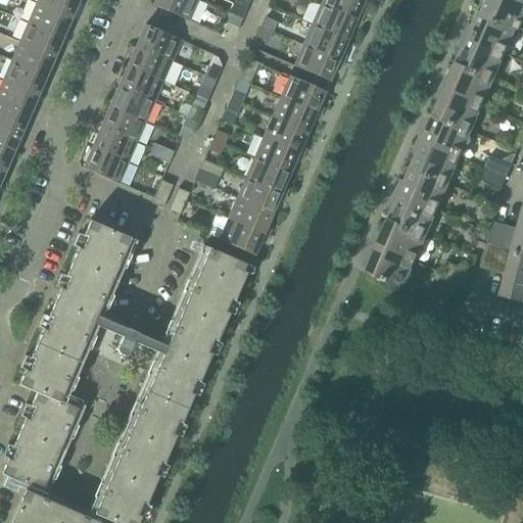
[(38,0),(37,3),(72,18),(79,0),(38,0)]
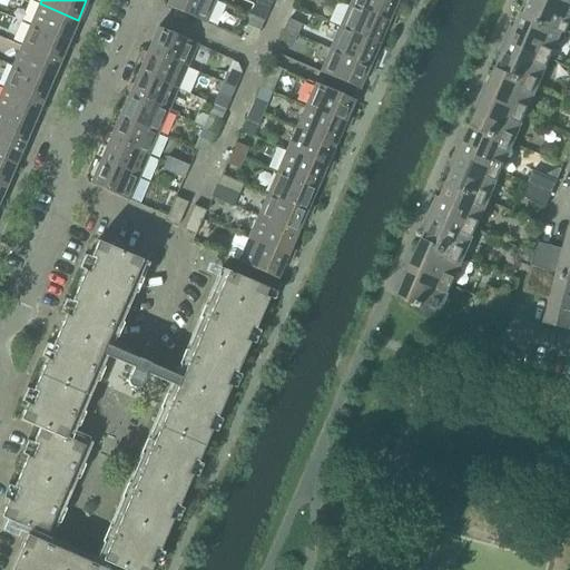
[(216,0),(169,0),(168,6),(207,22),(216,0)]
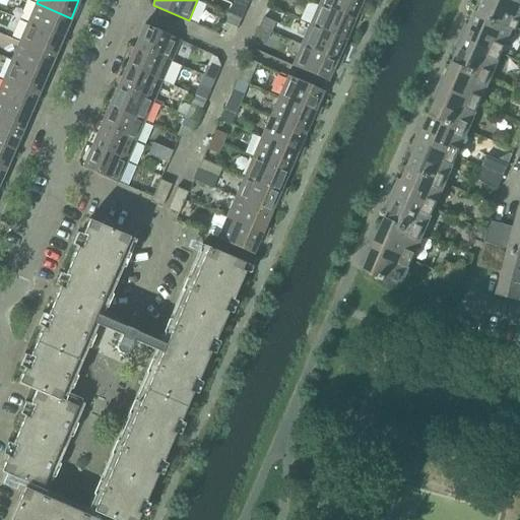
[(320,0),(319,4),(359,21),(362,15),(358,13),(363,0),(320,0)]
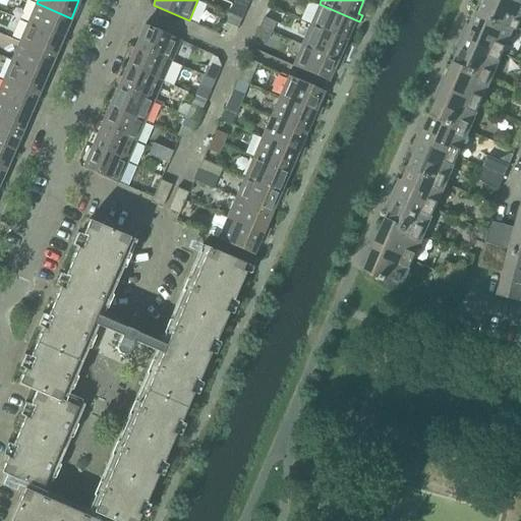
[(479,6),(477,11),(515,27),(514,29),(518,30),(520,22),(520,0),(485,0),(485,1),(484,1),(481,7),(479,6)]
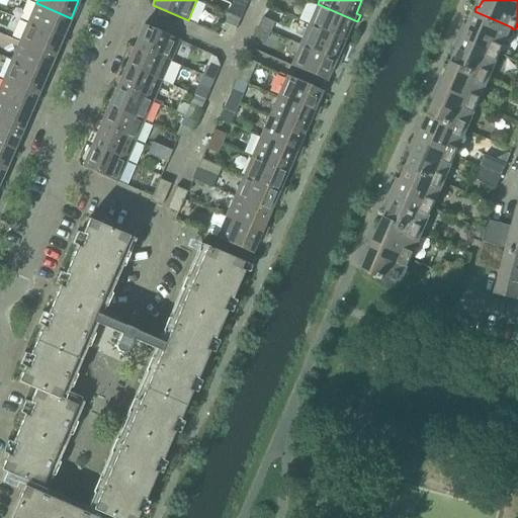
[(36,3),(28,22),(63,37),(71,18),(36,3)]
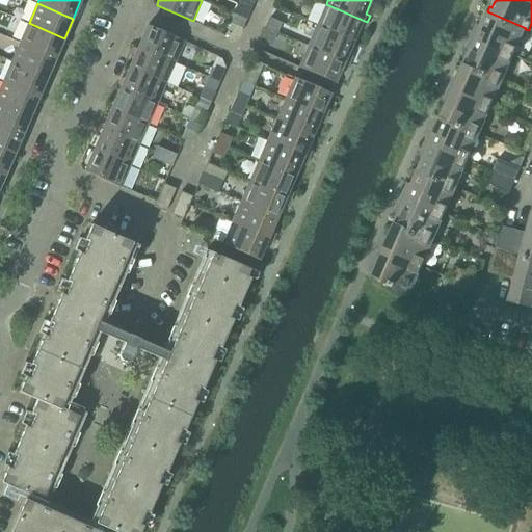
[(326,4),(318,25),(353,41),(360,27),(365,29),(367,22),(326,4)]
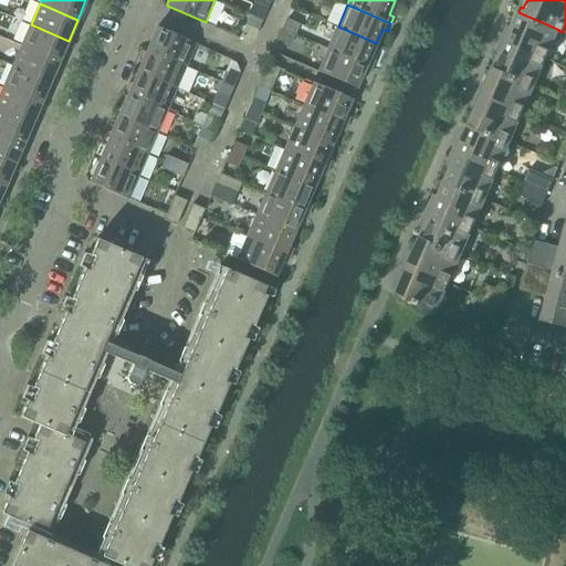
[(504,33),(502,39),(547,58),(558,31),(559,30),(519,12),(512,28),(510,28),(507,34),(504,33)]
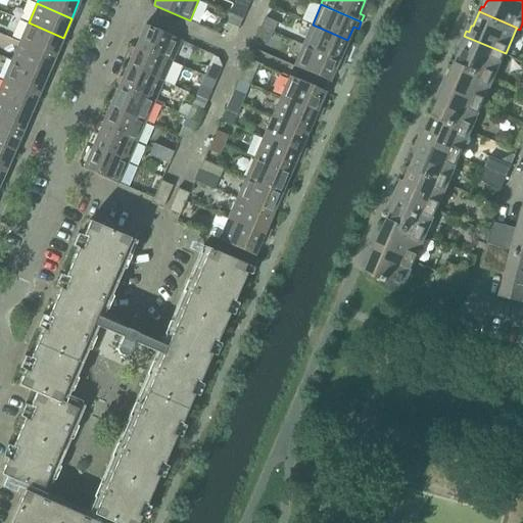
[(243,18),(232,14),(228,24),(238,29),(243,18)]
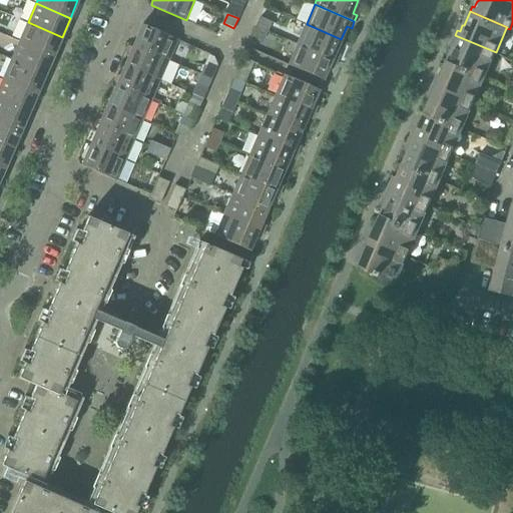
[(262,17),(257,27),(268,31),(272,22),(262,17)]
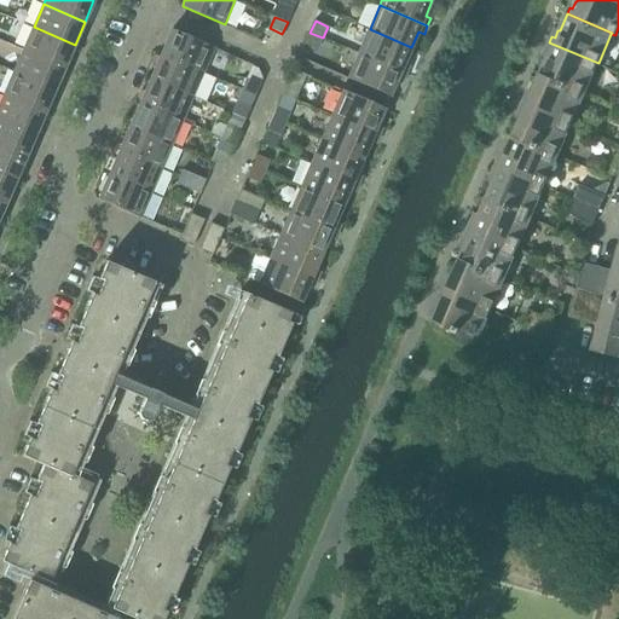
[(34,27),(24,50),(65,67),(75,45),(34,27)]
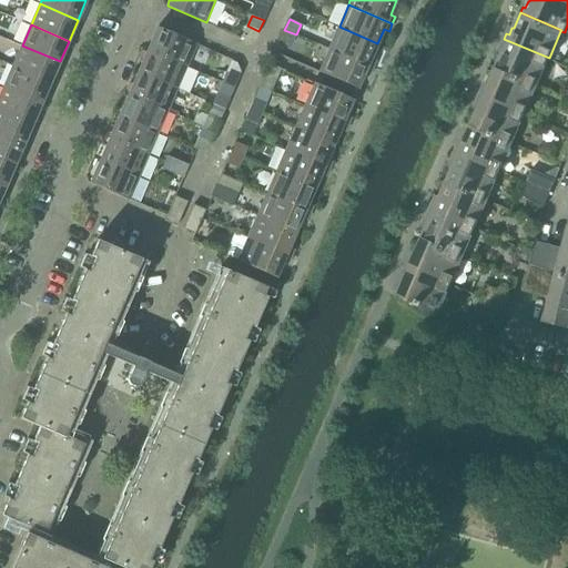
[(158,27),(149,50),(186,67),(196,43),(158,27)]
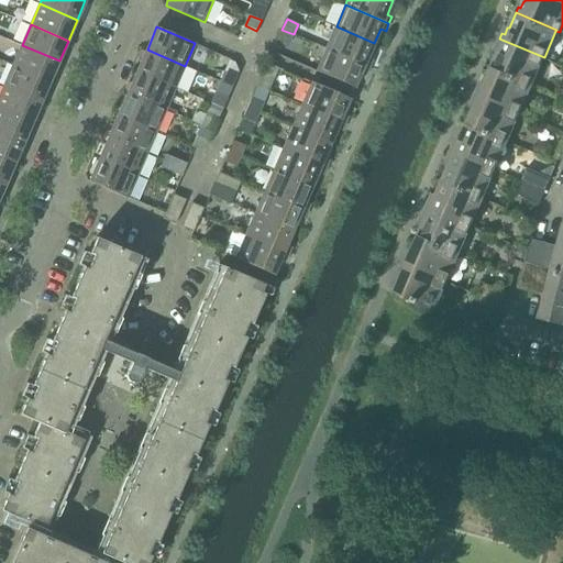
[(337,26),(327,48),(370,67),(373,59),(368,57),(374,43),(337,26)]
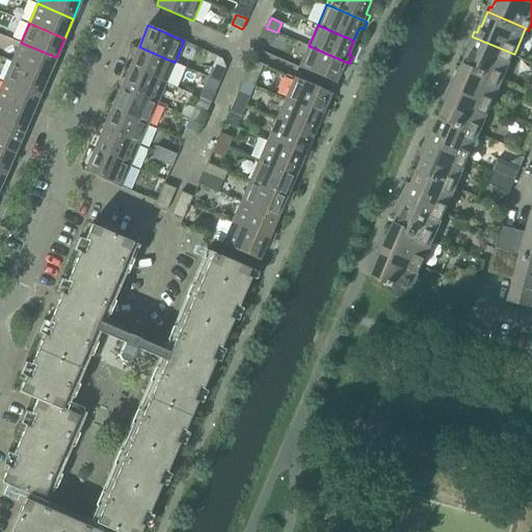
[(277,32),(266,28),(262,37),(273,42),(277,32)]
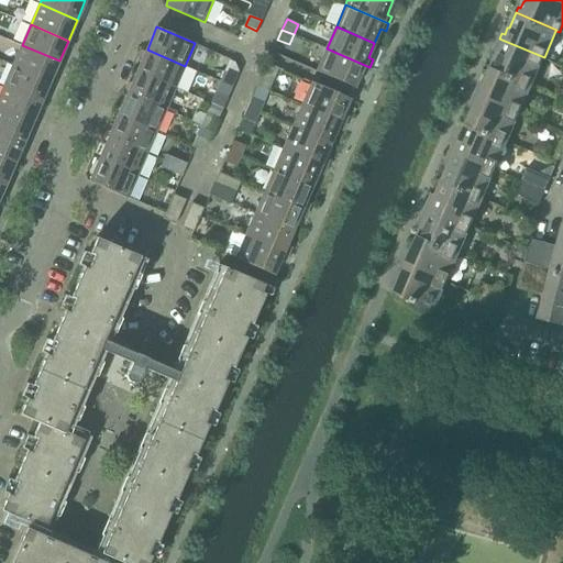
[(498,52),(492,68),(532,86),(544,57),(499,39),(497,43),(500,44),(497,52),(498,52)]
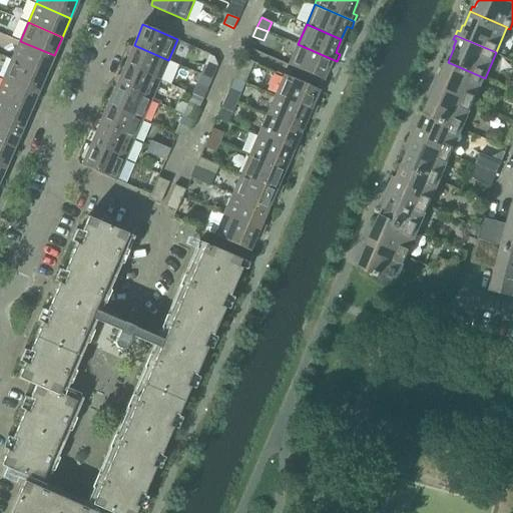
[(20,41),(12,59),(46,74),(54,55),(20,41)]
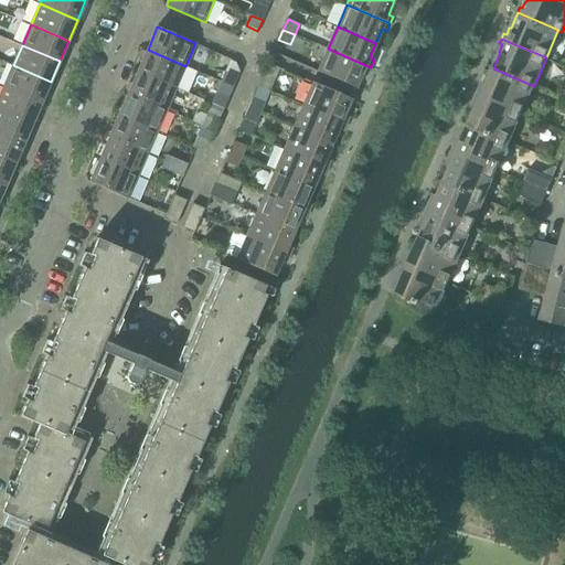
[(371,67),(328,49),(318,71),(356,88),(363,73),(368,74),(371,67)]
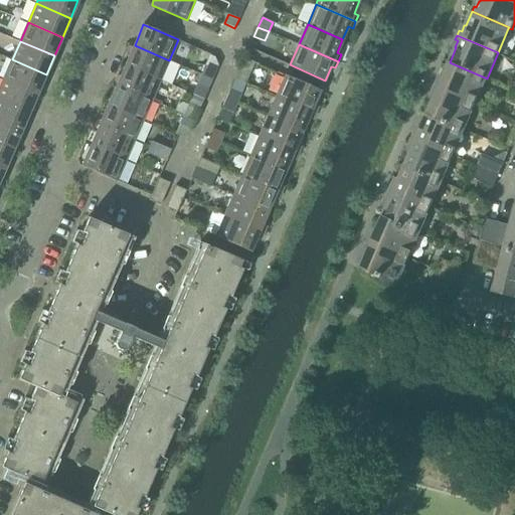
[(135,45),(126,65),(161,80),(169,60),(135,45)]
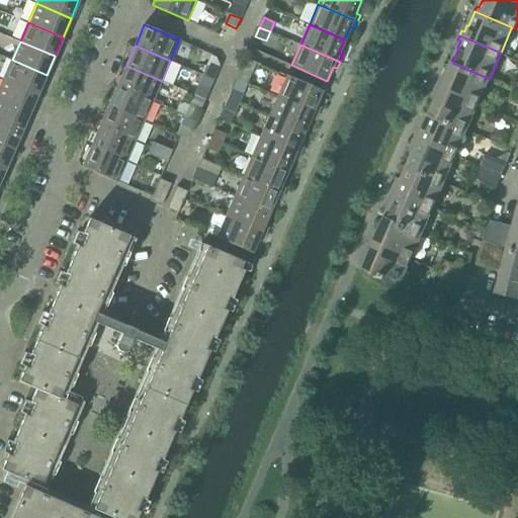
[(242,67),(253,71),(257,63),(246,58),(242,67)]
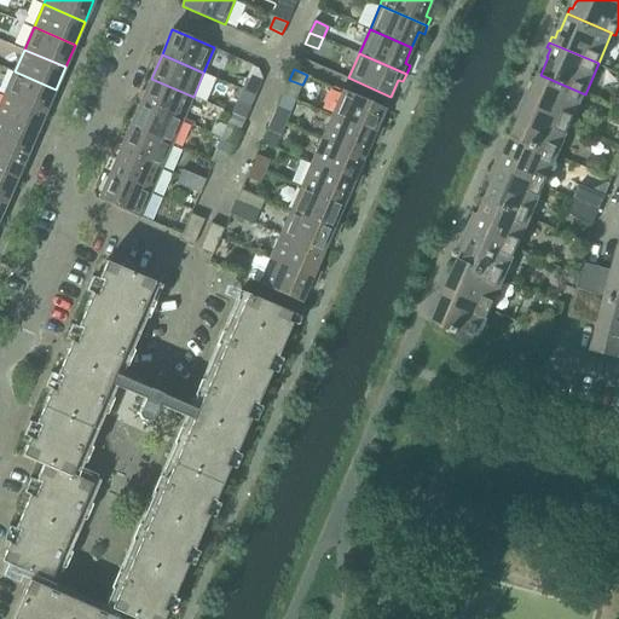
[(15,71),(5,94),(46,113),(56,90),(15,71)]
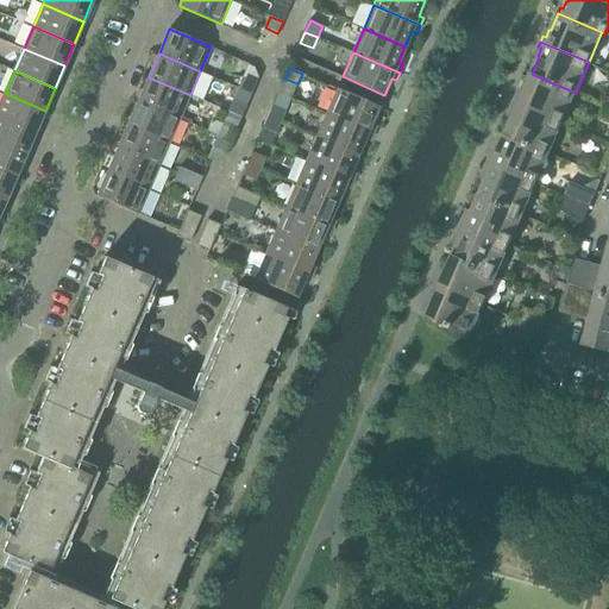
[(516,96),(514,101),(563,123),(576,93),(532,74),(525,90),(522,89),(520,98),(516,96)]
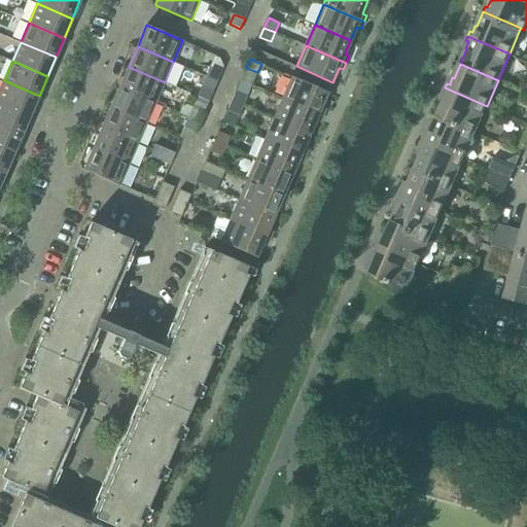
[(211,66),(207,76),(217,80),(222,71),(211,66)]
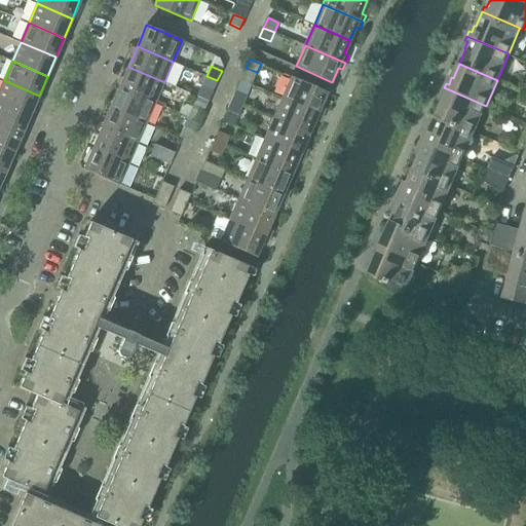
[(128,67),(119,86),(155,103),(164,82),(128,67)]
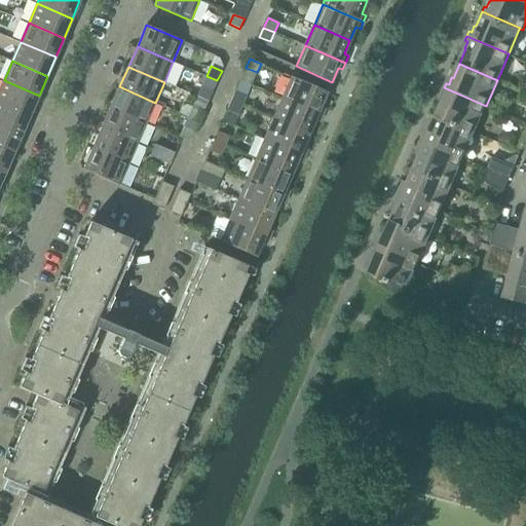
[(217,80),(207,76),(202,86),(213,90),(217,80)]
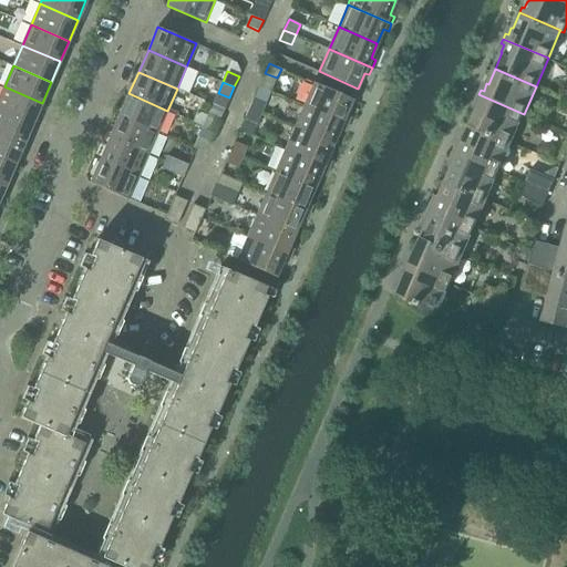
[(315,83),(305,105),(348,124),(351,117),(346,115),(353,100),(315,83)]
